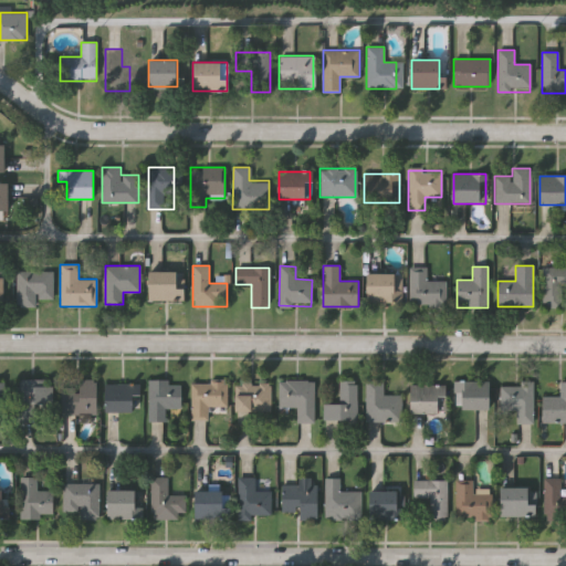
[(565,268),(565,286),(561,286),(561,306),(542,306),(542,268),(565,268)]
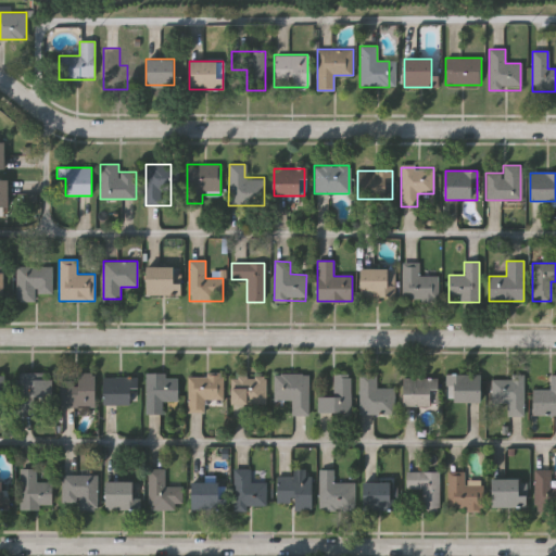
[(402,300),(402,265),(418,265),(418,277),(438,277),(438,300),(402,300)]
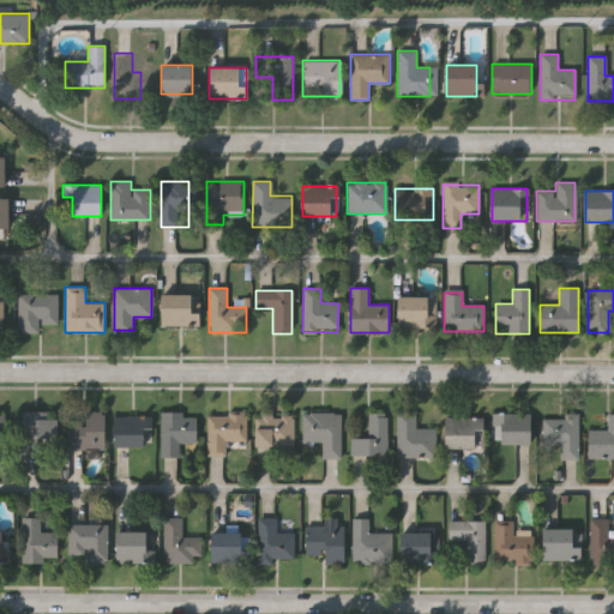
[(38,332),(17,332),(17,294),(56,294),(56,325),(38,325),(38,332)]
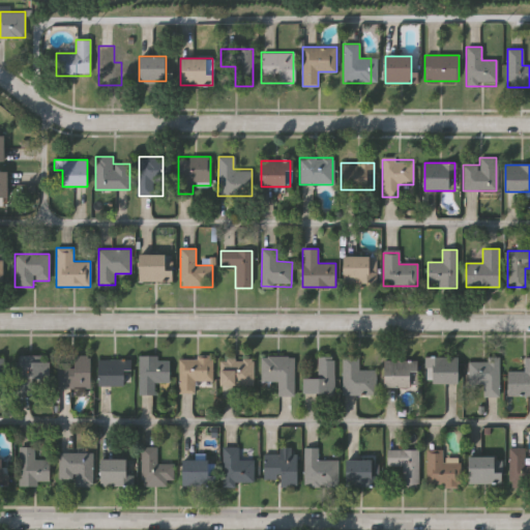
[(139,282),(139,255),(167,255),(167,269),(172,269),(172,282),(139,282)]
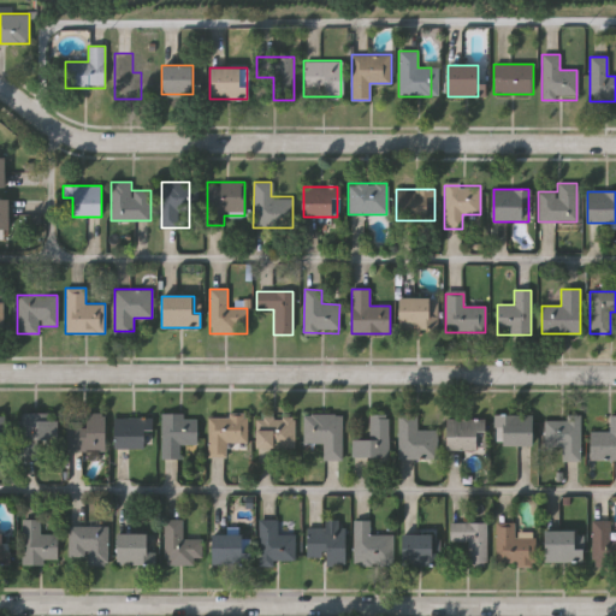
[(400,329),(400,298),(431,298),(431,329),(400,329)]
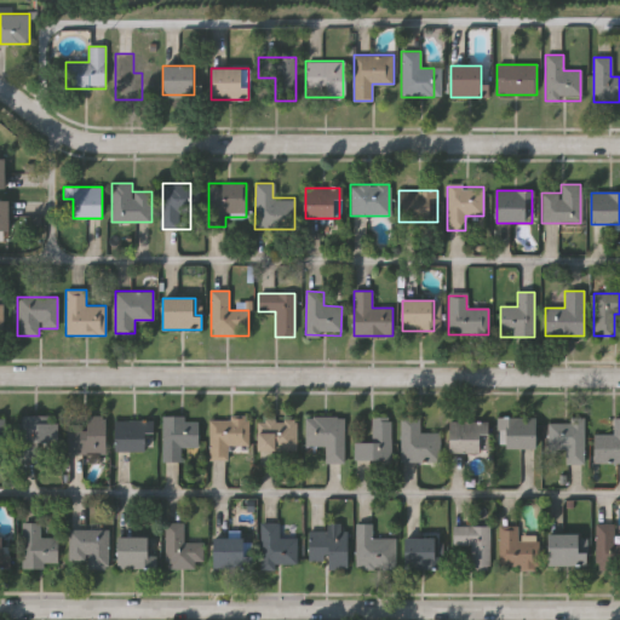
[(56,415),(56,443),(36,443),(36,461),(18,461),(18,415),(56,415)]
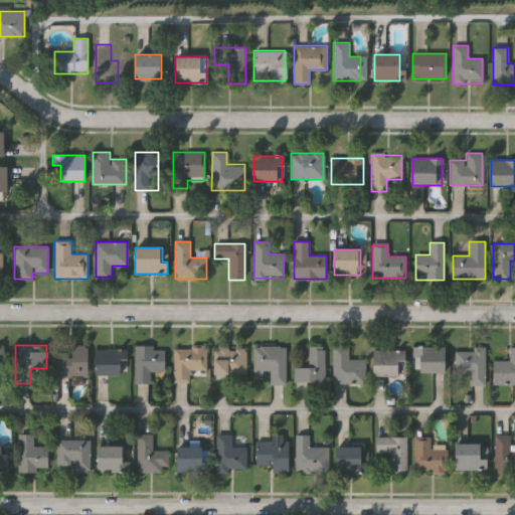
[(88,378),(55,377),(55,355),(71,355),(71,345),(88,345),(88,378)]
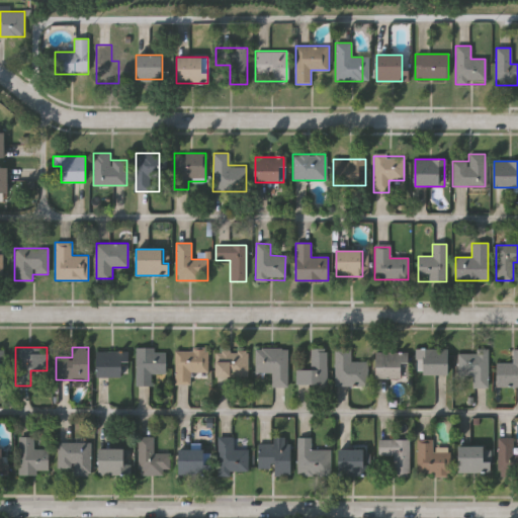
[(136,348),(154,348),(154,351),(166,351),(166,373),(151,373),(151,385),(136,385),(136,348)]
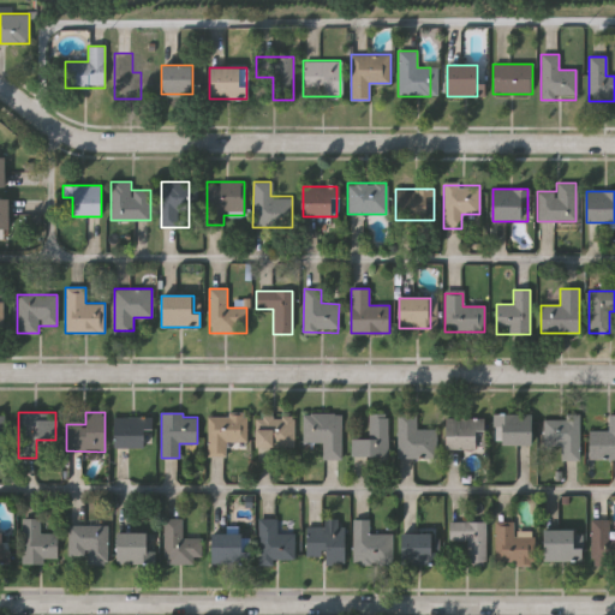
[(398,460),(398,413),(416,413),(416,430),(436,430),(436,460),(398,460)]
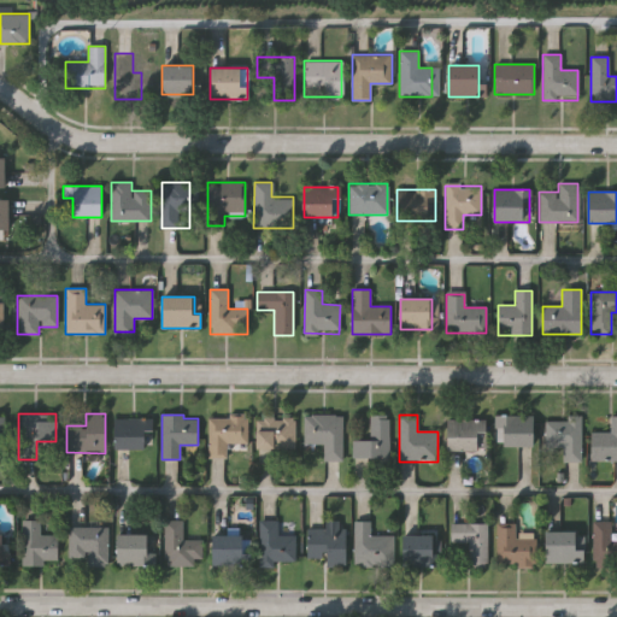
[(342,416),(342,462),(323,462),(323,445),(304,446),(304,416),(342,416)]
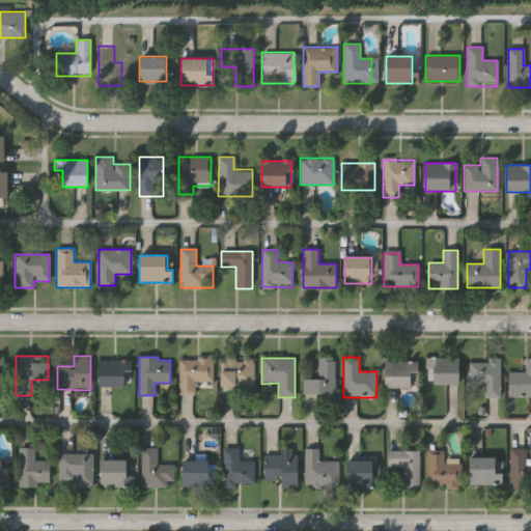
[(335,358),(335,395),(304,395),(304,380),(318,380),(318,358),(335,358)]
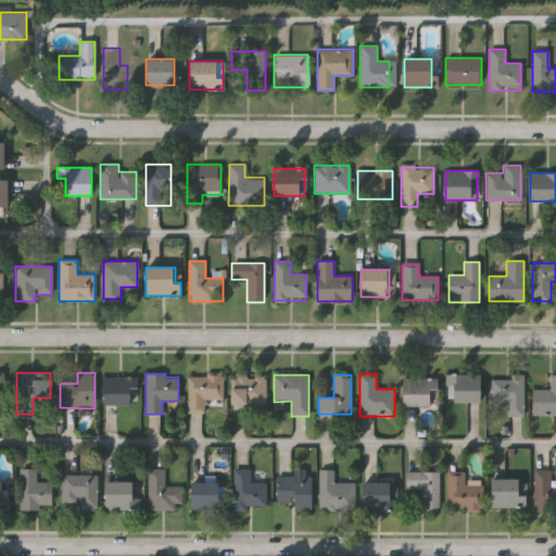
[(446,403),(446,375),(481,375),(481,403),(446,403)]
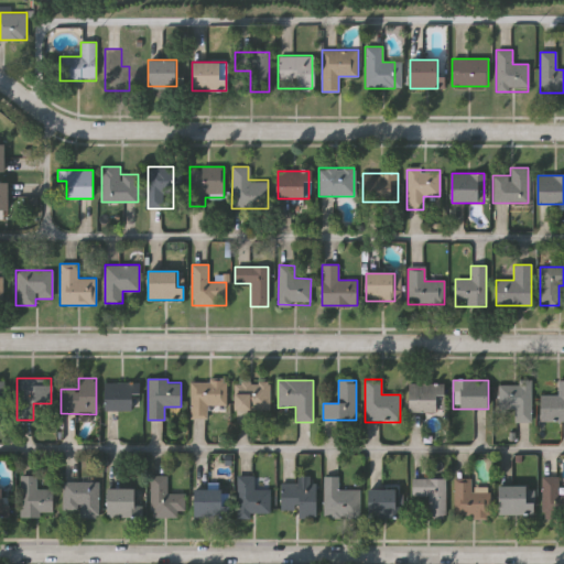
[(563,421),(540,421),(540,393),(556,393),(556,380),(563,380),(563,421)]
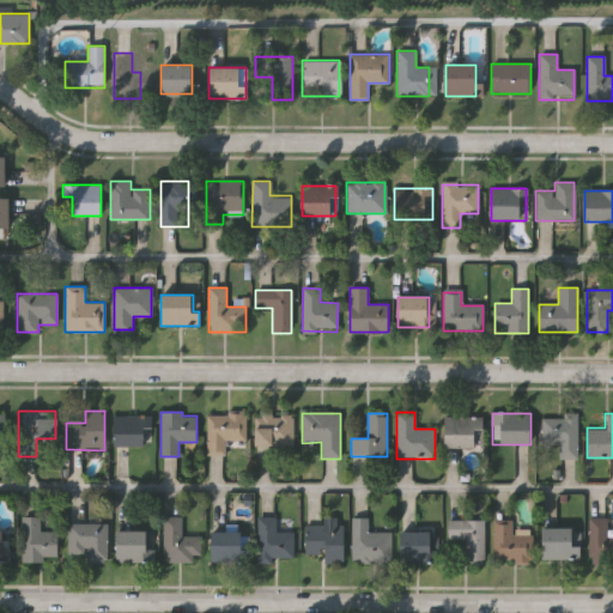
[(246,441),(225,441),(225,455),(206,455),(206,414),(246,414),(246,441)]
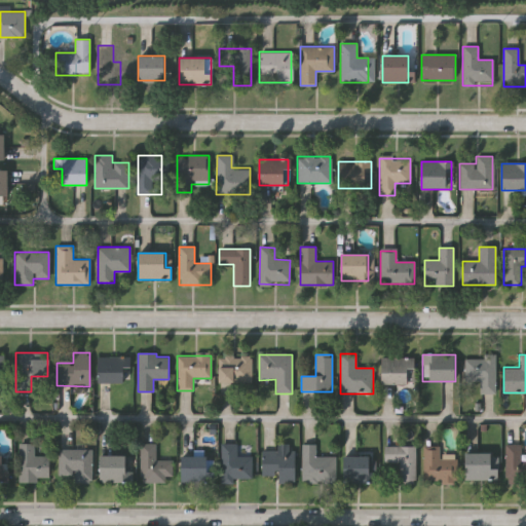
[(219,382),(219,355),(252,355),(252,382),(219,382)]
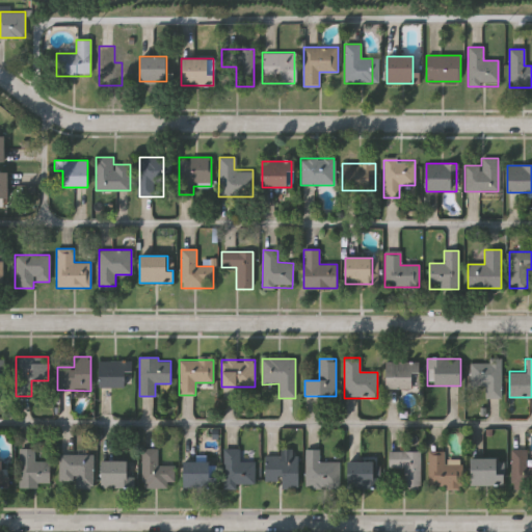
[(127,388),(99,388),(99,361),(127,361),(127,388)]
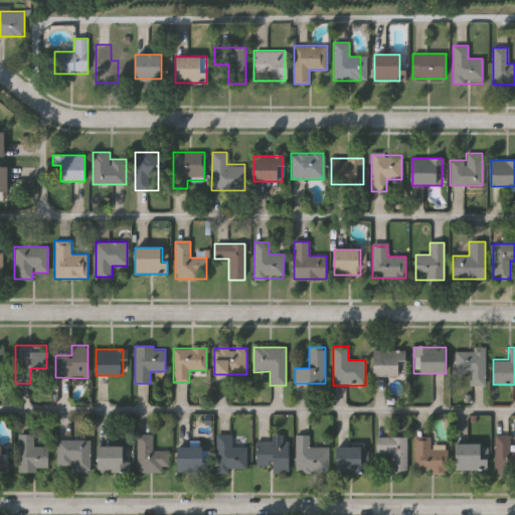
[(470,385),(470,373),(452,373),(452,349),(485,350),(485,385),(470,385)]
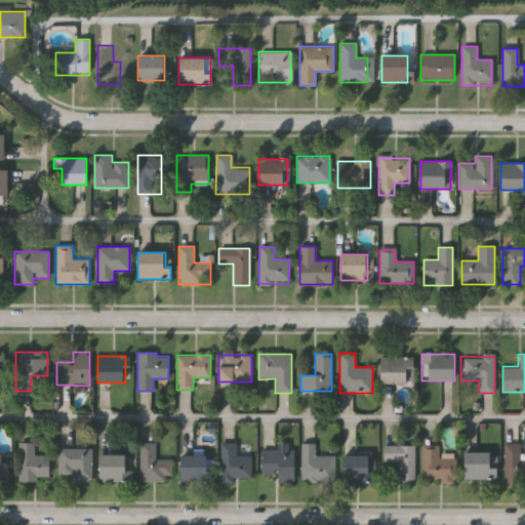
[(381,357),(412,357),(412,384),(381,384),(381,357)]
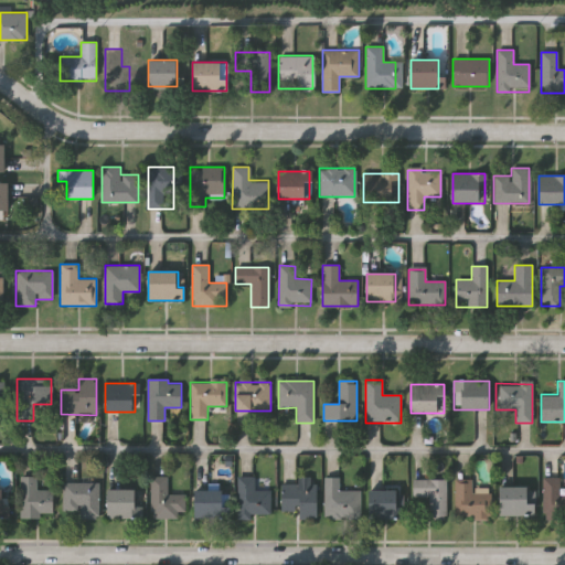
[(53,490),(53,518),(20,518),(20,477),(36,477),(36,490),(53,490)]
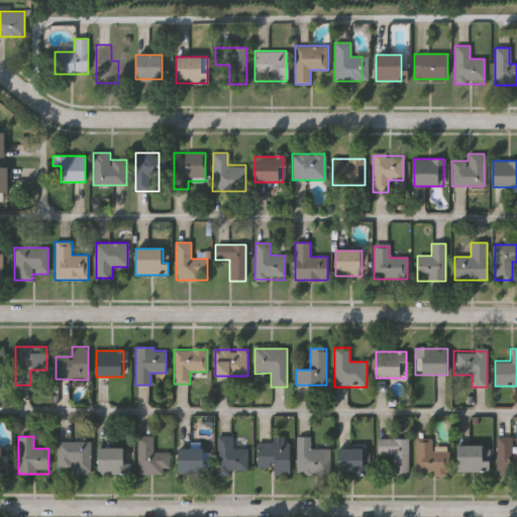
[(139,474),(139,436),(152,436),(152,452),(169,452),(169,474),(139,474)]
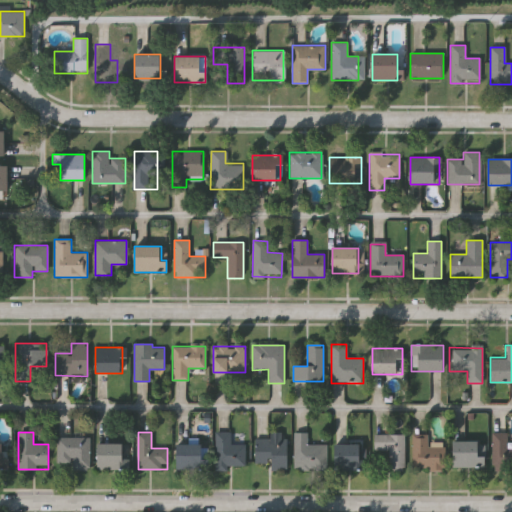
[(216,433),(232,433),(232,439),(246,439),(246,468),(216,468),(216,433)]
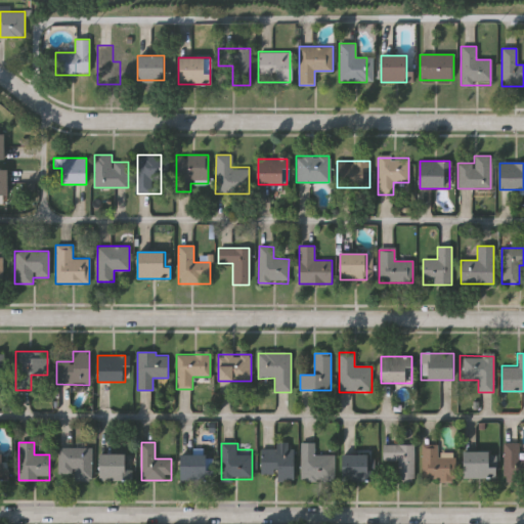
[(519,443),(519,460),(523,459),(523,482),(504,482),(504,443),(519,443)]
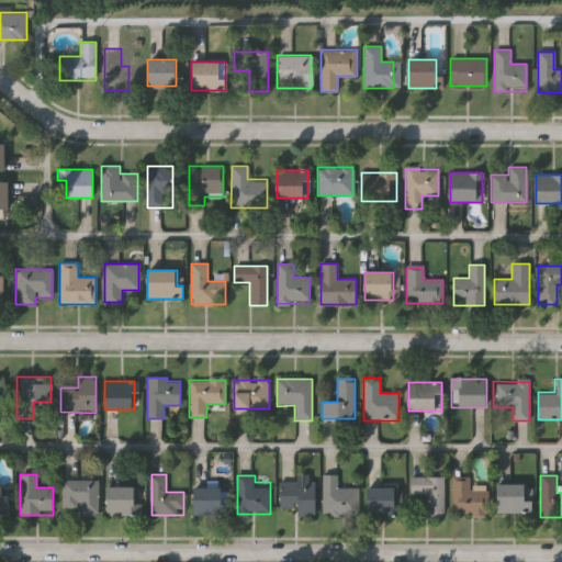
[(322,476),(337,476),(337,489),(358,489),(358,516),(322,516),(322,476)]
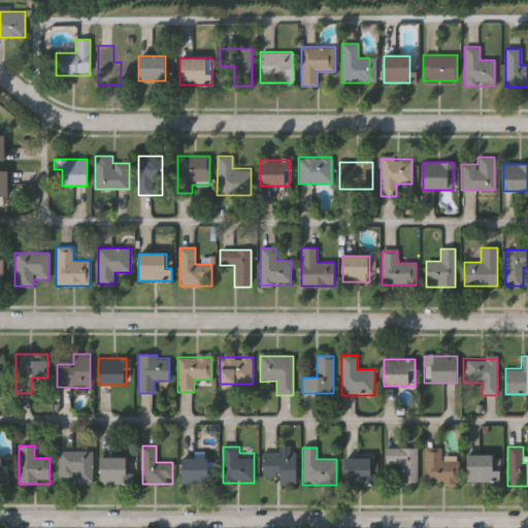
[(417,449),(417,485),(399,485),(399,464),(385,464),(385,449),(417,449)]
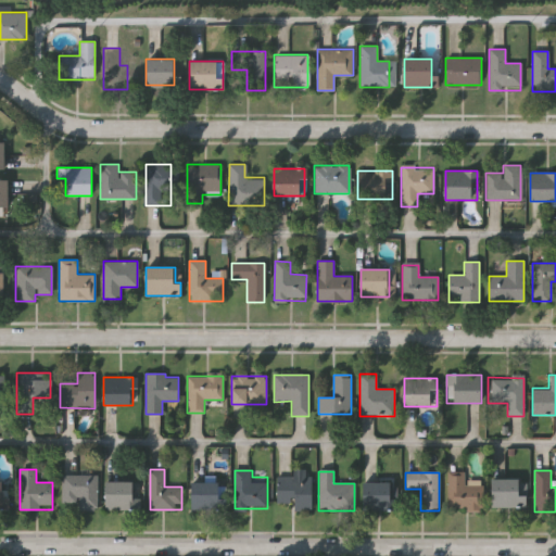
[(97,510),(73,510),(73,504),(62,504),(62,475),(97,475),(97,510)]
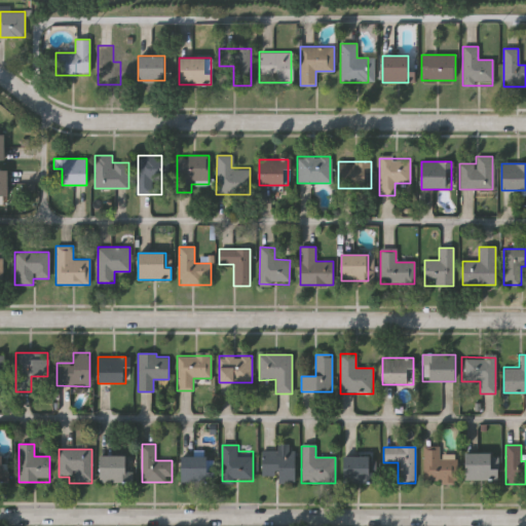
[(423,482),(423,449),(439,449),(439,456),(456,456),(456,482),(423,482)]
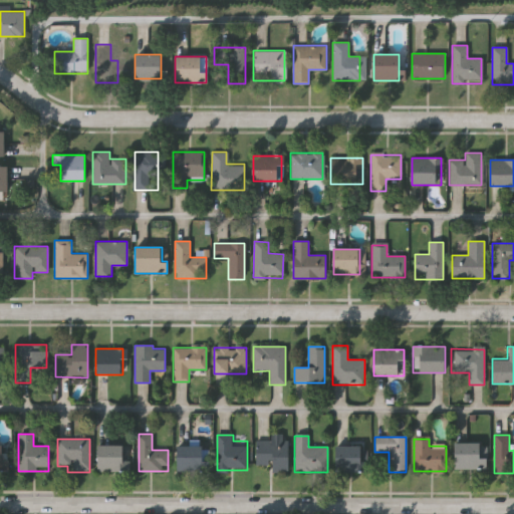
[(269,472),(269,465),(255,465),(255,441),(288,441),(288,472),(269,472)]
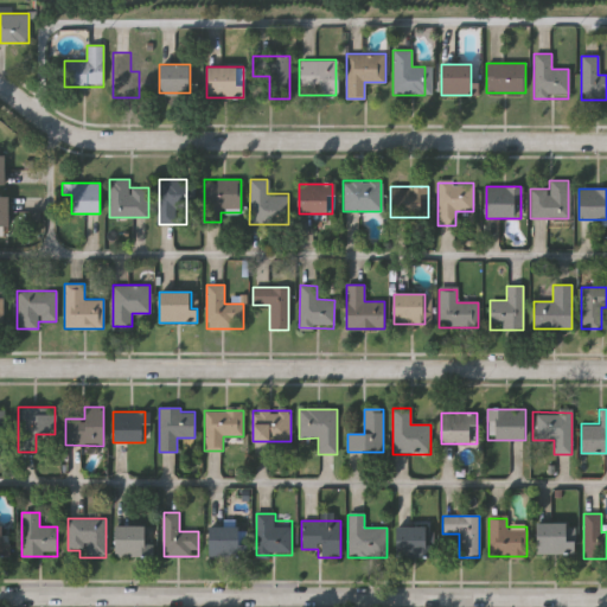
[(536,524),(568,524),(568,541),(574,541),(574,555),(536,555),(536,524)]
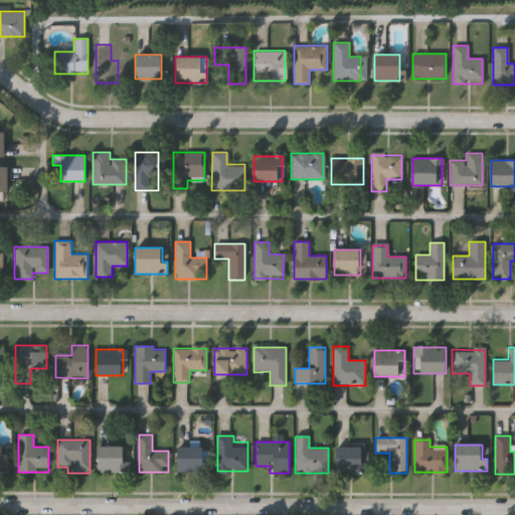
[(3,447),(0,446),(0,473),(8,473),(8,464),(3,464),(3,447)]
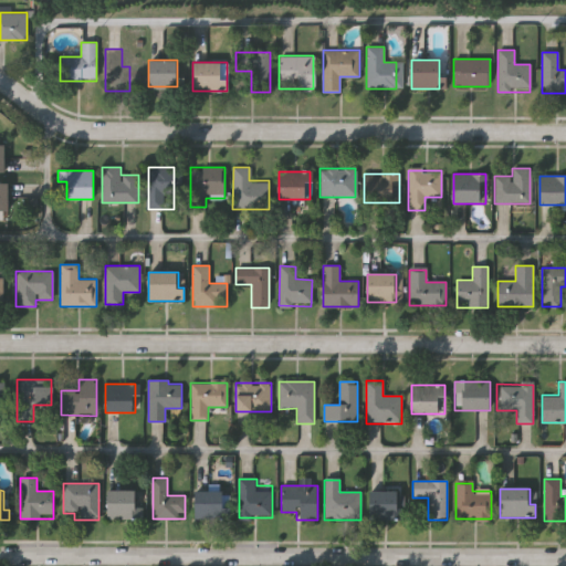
[(107,519),(107,491),(135,491),(135,519),(107,519)]
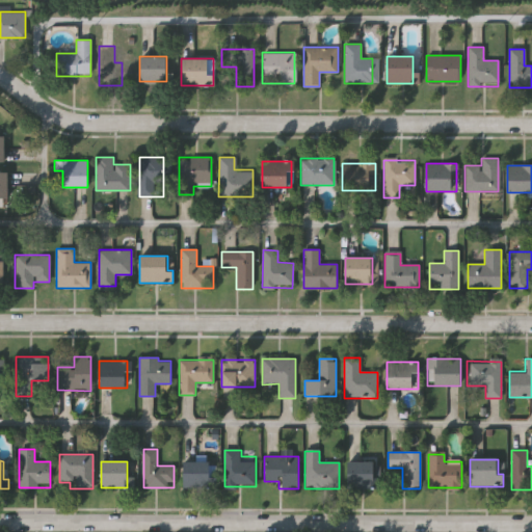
[(210,462),(210,477),(215,477),(215,488),(183,488),(183,462),(210,462)]
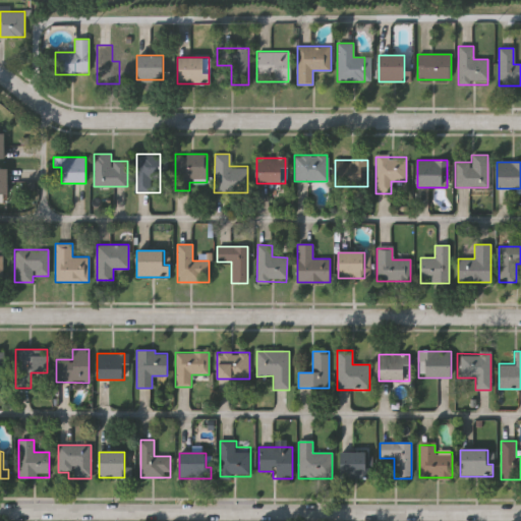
[(340,479),(340,453),(365,453),(365,479),(340,479)]
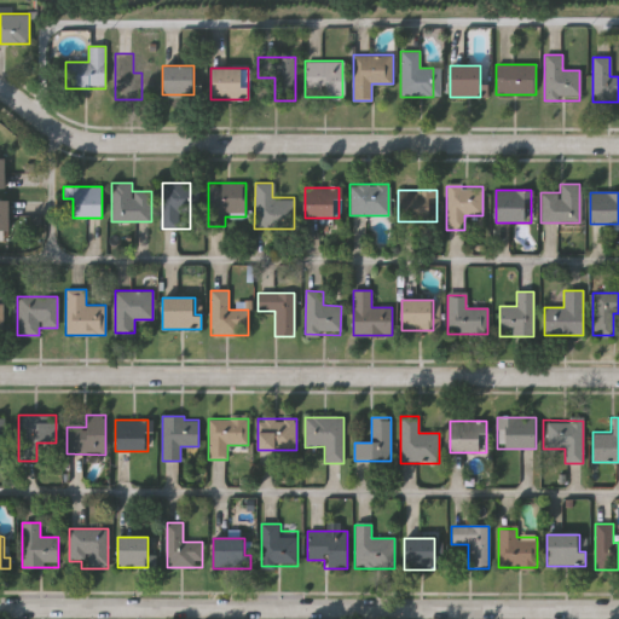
All buildings are outlined.
